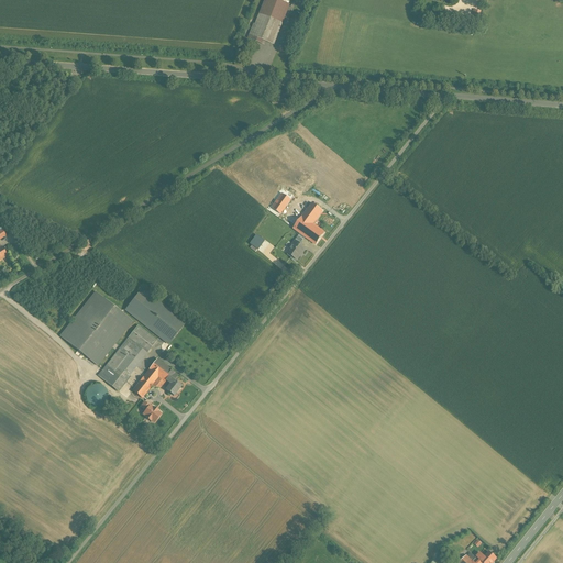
[(276,0),(265,0),(255,26),(253,25),(249,39),(255,41),(256,37),(263,40),(274,44),(289,6),(288,4),(276,0)]
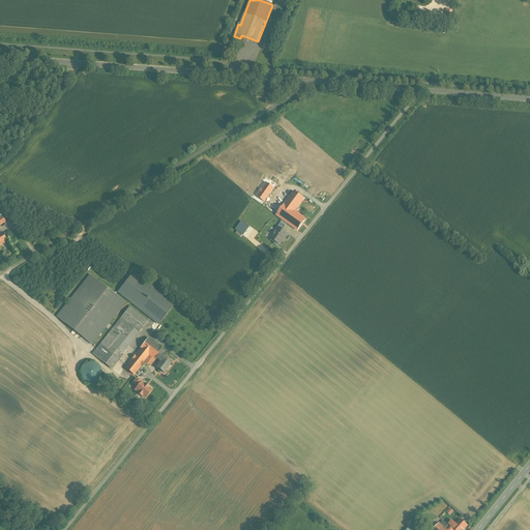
[(270,91),(257,90),(257,98),(269,99),(270,91)]
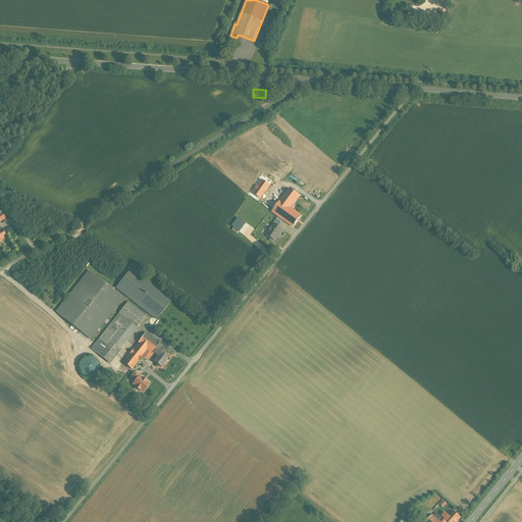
[(262,179),(252,193),(255,195),(260,199),(269,185),(262,179)]
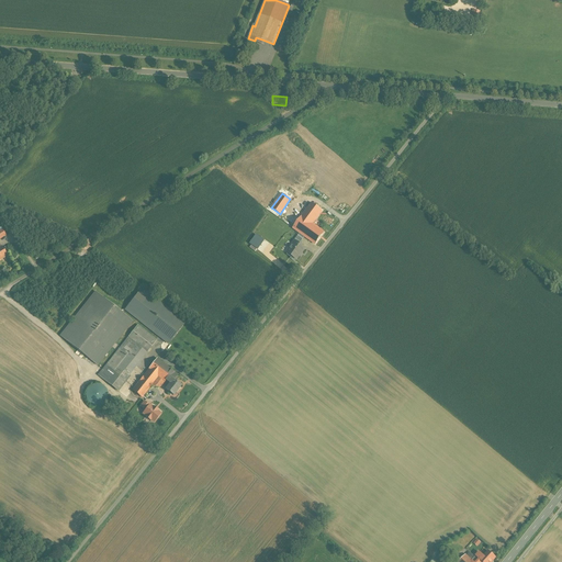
[(312,203),(302,216),(293,228),(315,245),(324,233),(313,224),(323,211),(312,203)]
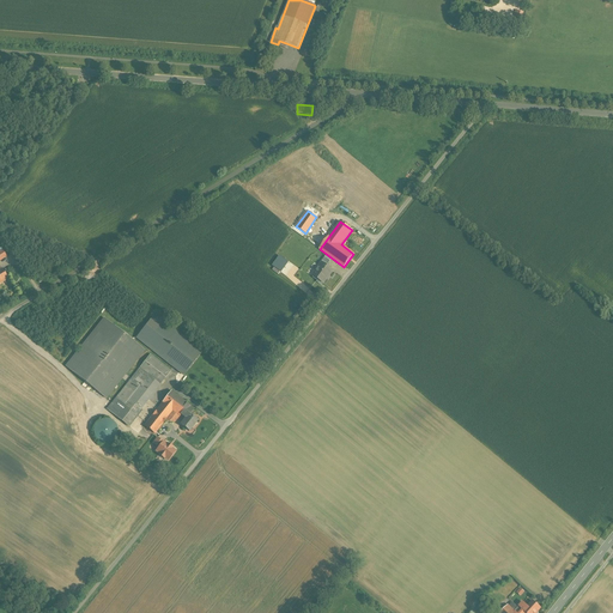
[(322,262),(317,267),(319,268),(313,275),(323,283),(329,275),(333,271),(322,262)]
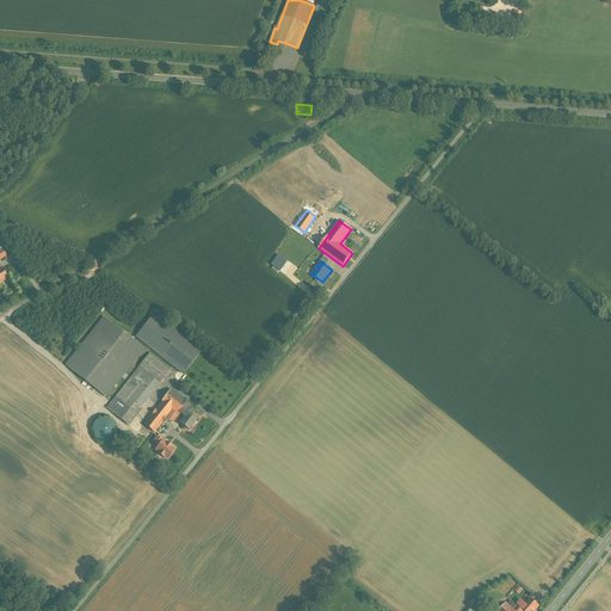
[(152,318),(136,337),(183,374),(199,355),(152,318)]
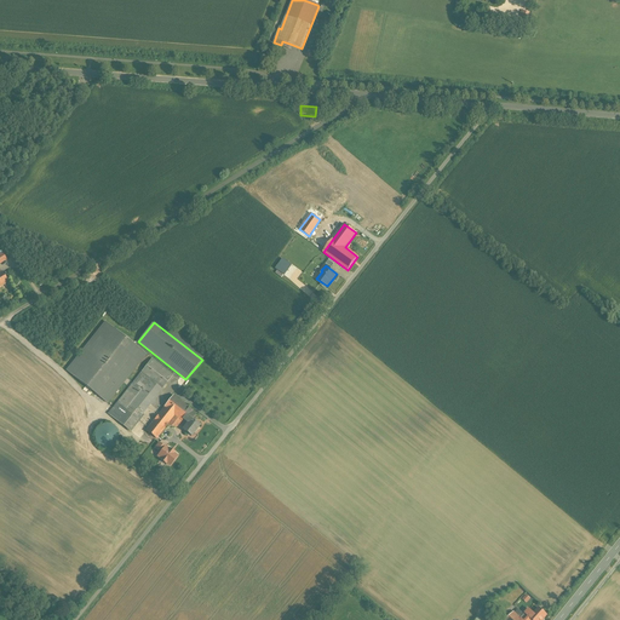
[(108,403),(145,356),(104,323),(67,371),(108,403)]
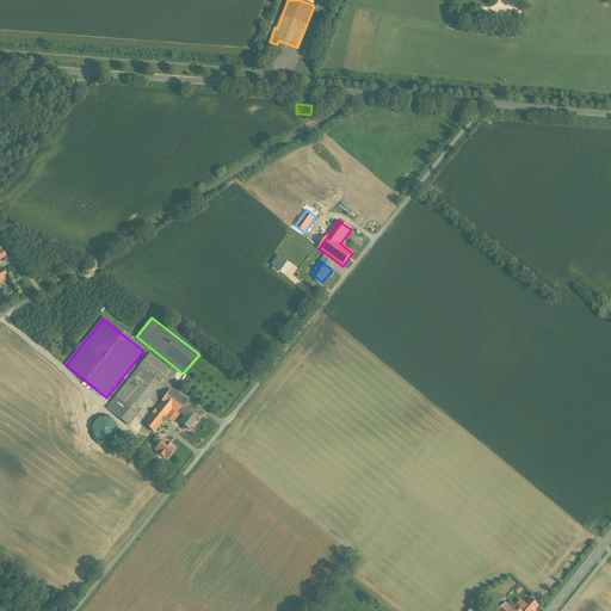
[(171,370),(150,353),(140,368),(160,383),(171,370)]
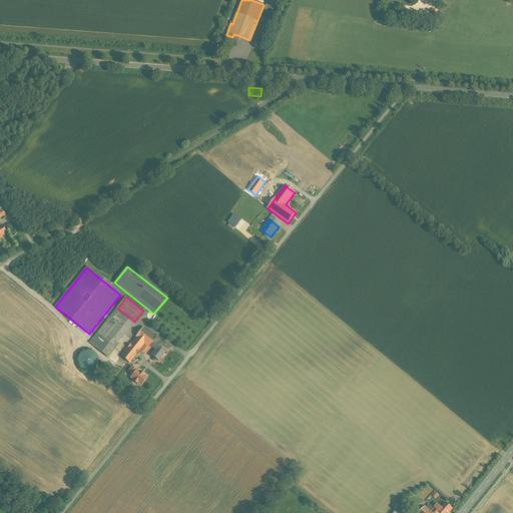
[(117,309),(100,330),(117,344),(134,323),(134,322),(117,309)]
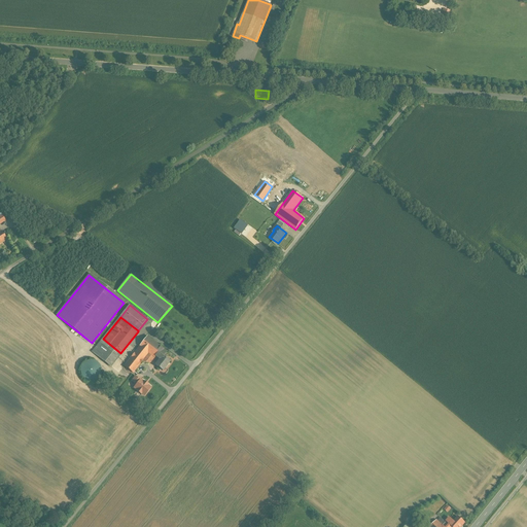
[(162,348),(147,337),(140,346),(125,366),(133,373),(143,361),(149,353),(154,357),(155,356),(162,348)]
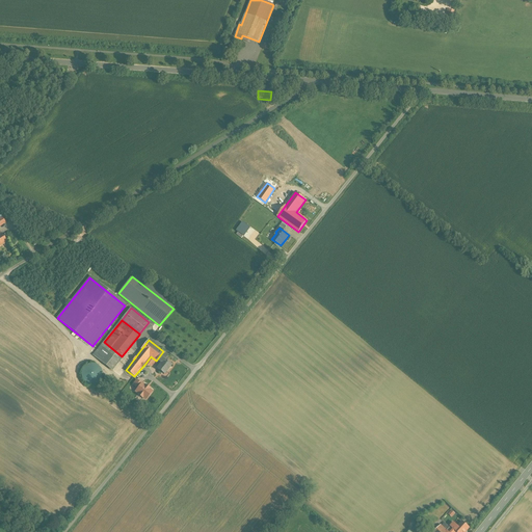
[(122,356),(104,342),(94,355),(111,370),(122,356)]
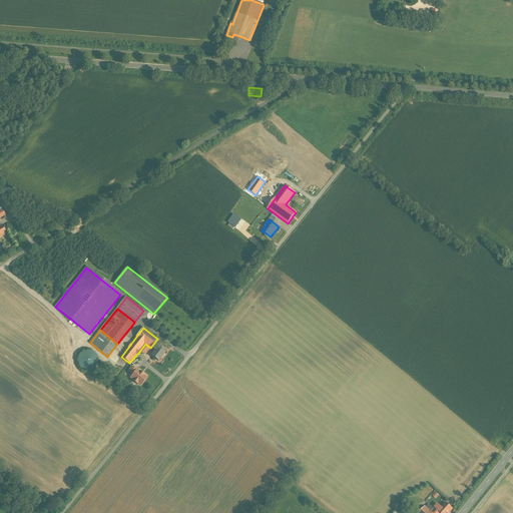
[(157,339),(151,347),(155,350),(151,356),(158,361),(165,352),(159,347),(162,343),(157,339)]
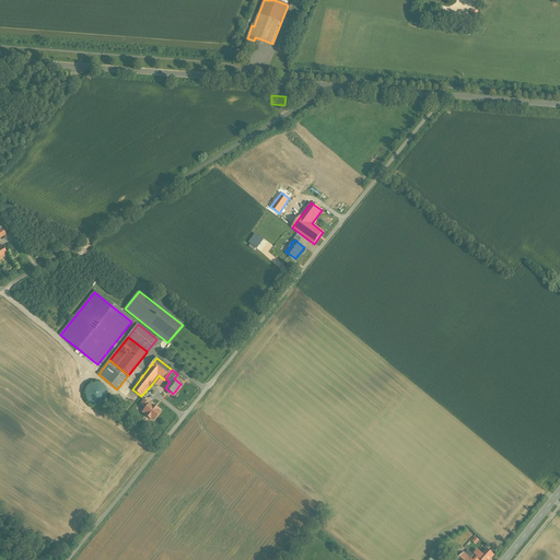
[(164,380),(159,375),(152,384),(160,385),(164,380)]
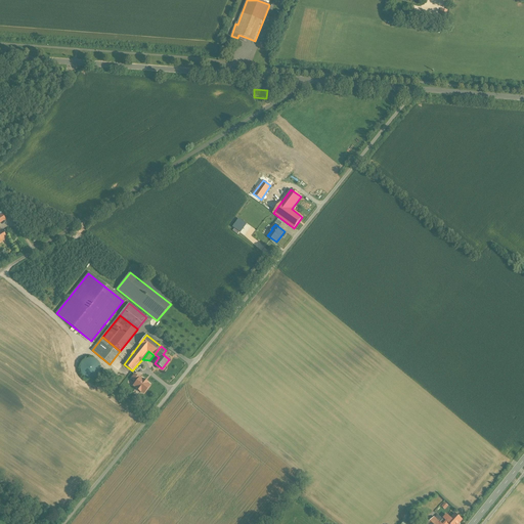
[(96,363),(93,361),(89,361),(86,361),(83,363),(81,366),(80,369),(80,374),(81,377),(84,379),(87,381),(89,381),(93,381),(96,379),(98,376),(100,372),(99,368),(98,366),(96,363)]
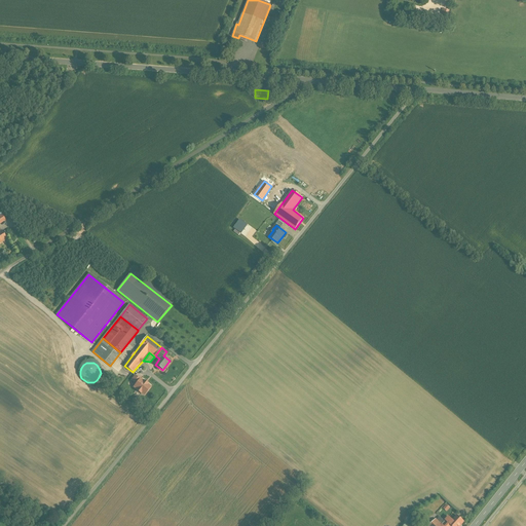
[(442,516),(435,510),(433,513),(439,519),(442,516)]
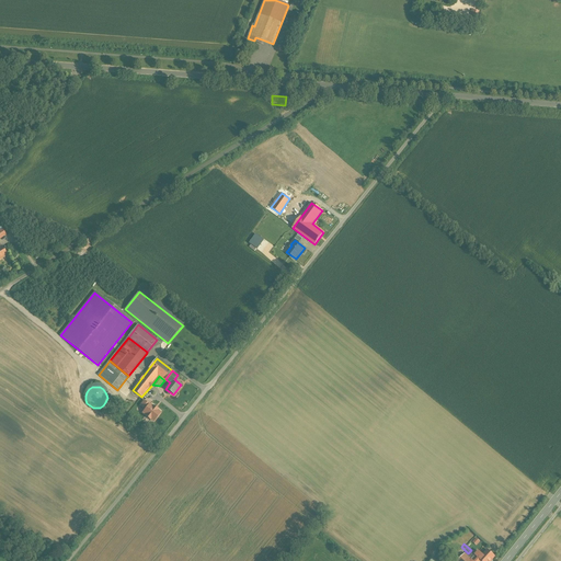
[(482,556),(479,551),(476,556),(477,556),(472,560),(471,560),(490,560),(494,557),(488,550),(482,556)]
